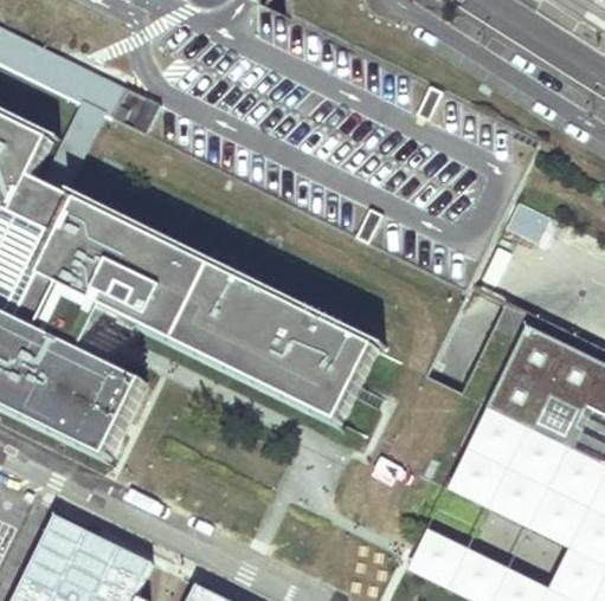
[(0,59),(146,133),(160,103),(0,24),(0,59)]
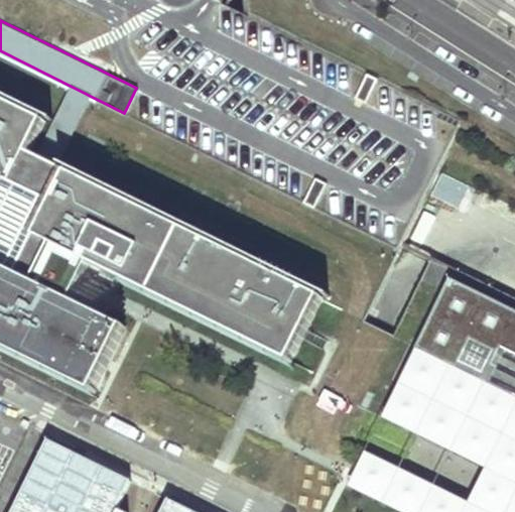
[(0,344),(93,390),(125,326),(69,298),(87,260),(289,360),(322,295),(24,148),(40,116),(0,96),(0,344)]
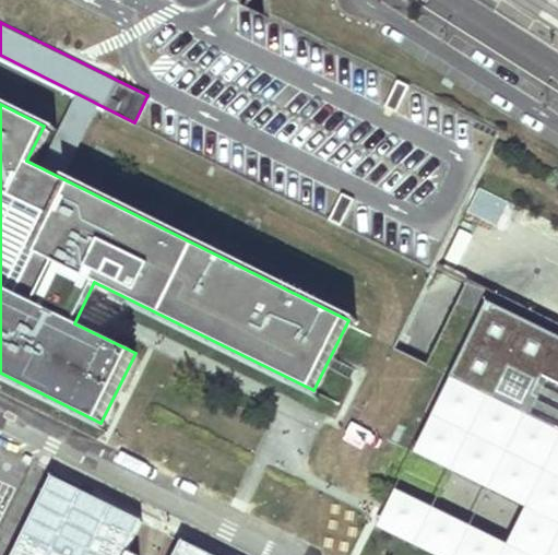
[(472,211),(497,222),(508,198),(483,187),(472,211)]
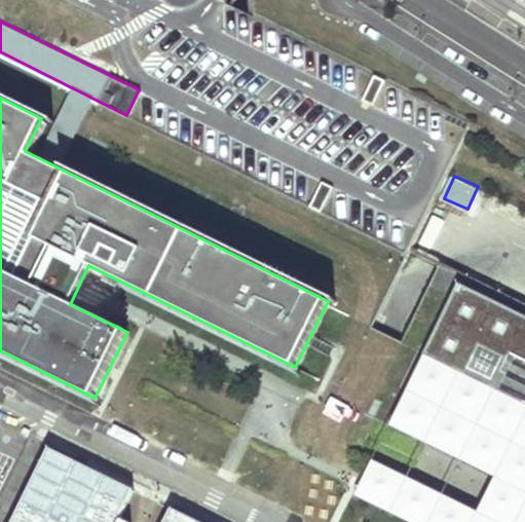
[(524,497),(513,521),(524,521),(524,315),(457,283),(405,387),(524,447),(524,497)]
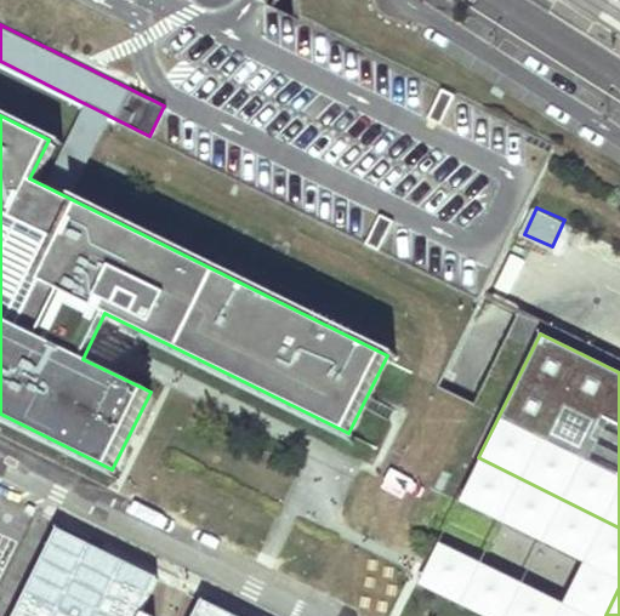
[(438,539),(416,582),(485,615),(606,615),(619,587),(619,528),(478,457),(458,500),(581,560),(562,600),(438,539)]
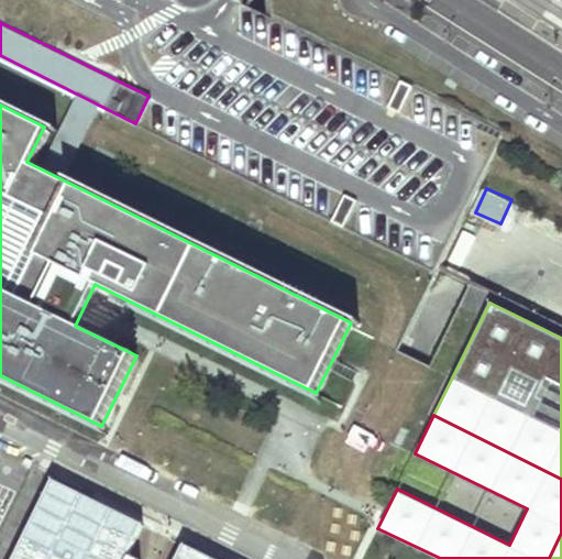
[(125,558),(150,517),(58,477),(13,558),(235,558),(183,537),(171,558),(125,558)]
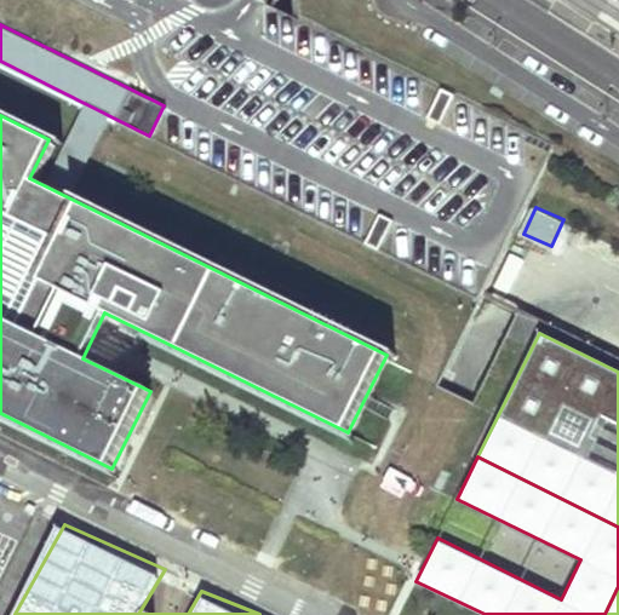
[(0,614),(9,614),(45,546),(19,533),(0,570),(0,614)]
